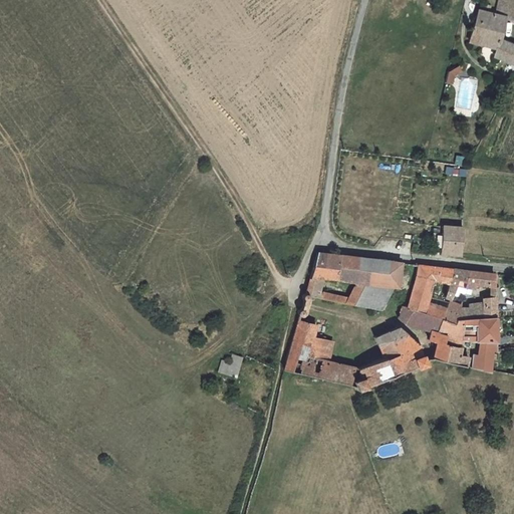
[(498,0),(496,10),(495,13),(479,9),(470,39),(497,48),(494,56),(513,64),(513,44),(501,39),(506,19),(513,21),(513,1),(510,0),(498,0)]
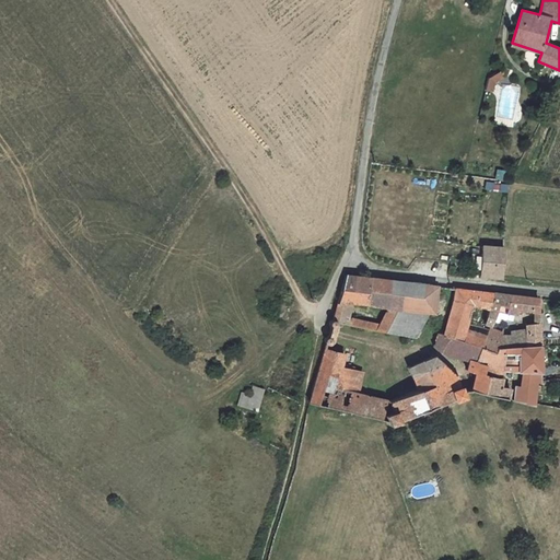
[(500,71),(483,80),(489,92),(496,89),(493,84),(504,79),(500,71)]
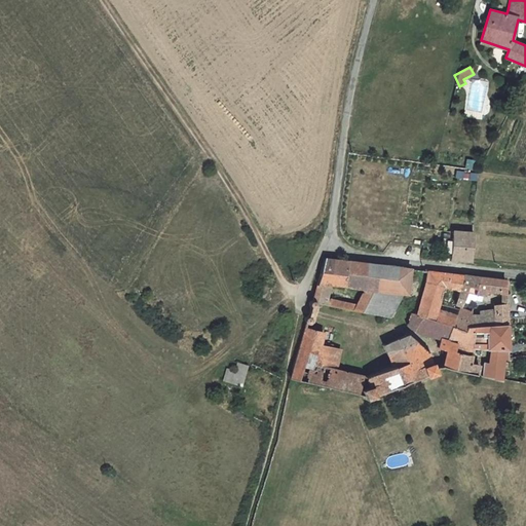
[(474,170),(475,160),(467,159),(466,168),(474,170)]
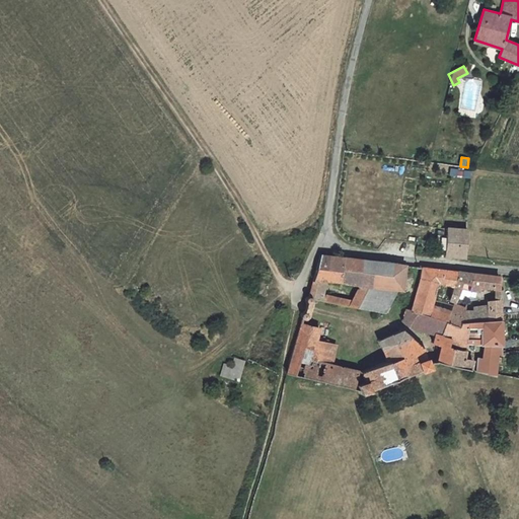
[(445,256),(464,257),(468,228),(450,226),(445,256)]
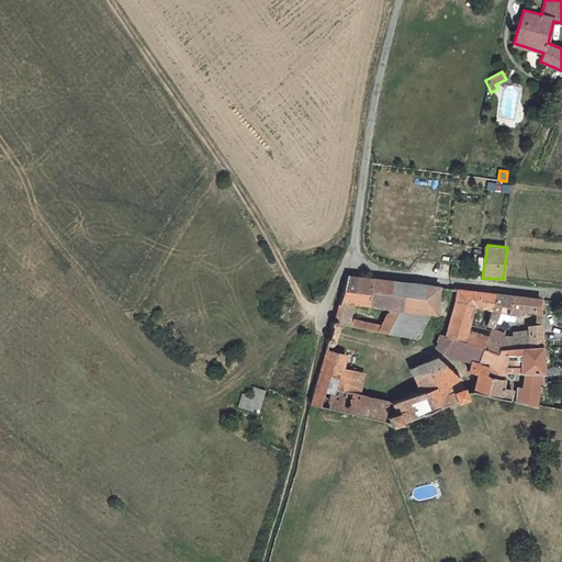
[(353,304),(389,310),(430,314),(436,315),(440,289),(348,277),(340,303),(353,304)]
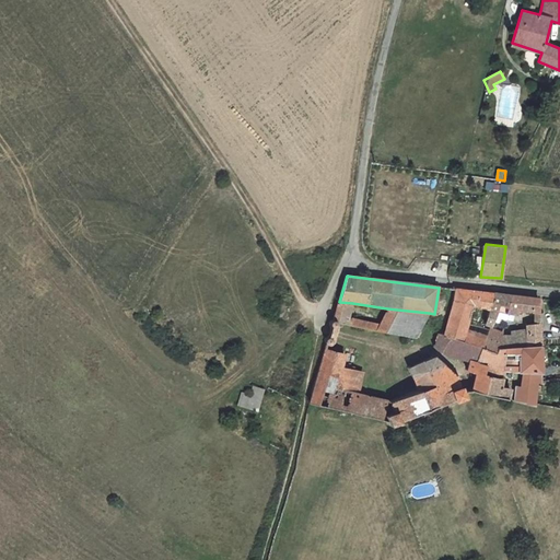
[(443,336),(479,347),(481,348),(488,331),(494,318),(497,314),(488,311),(492,294),(456,290),(443,336)]
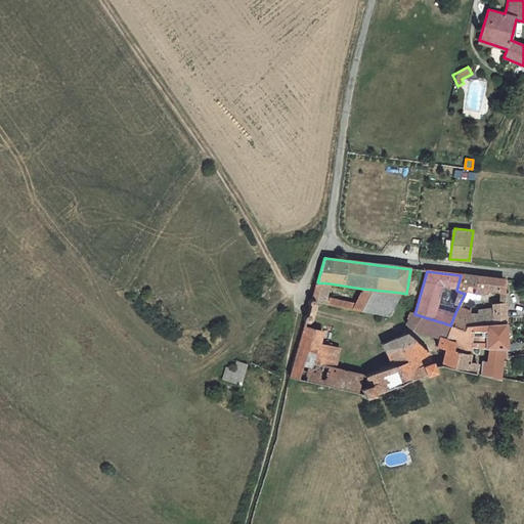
[(480,297),(482,292),(506,295),(505,281),(461,275),(456,291),(465,294),(463,298),(474,300),(475,295),(480,297)]
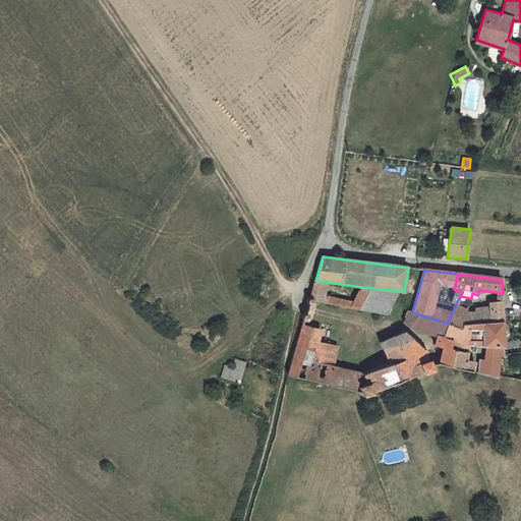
[(315,281),(311,293),(325,296),(328,282),(315,281)]
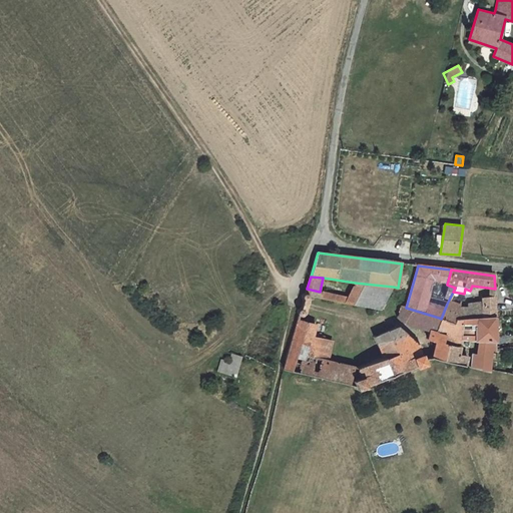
[(355,283),(347,297),(344,303),(380,310),(393,287),(355,283)]
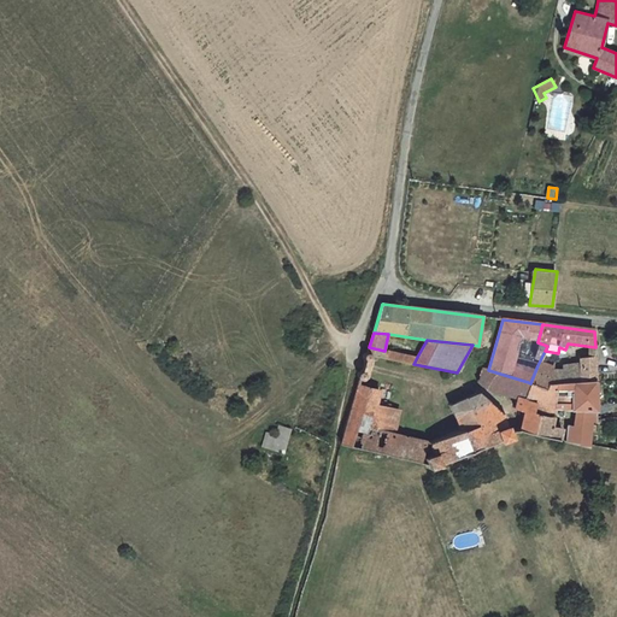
[(369,356),(413,364),(417,357),(385,351),(369,347),(368,353),(369,356)]
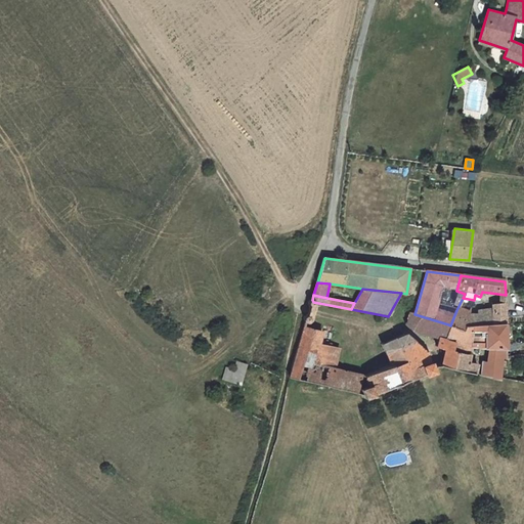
[(506,303),(491,303),(492,310),(492,324),(507,323),(506,303)]
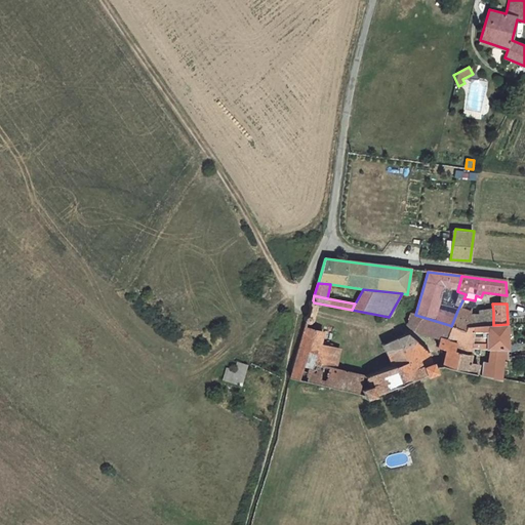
[(466,330),(468,326),(472,317),(457,311),(451,326),(466,330)]
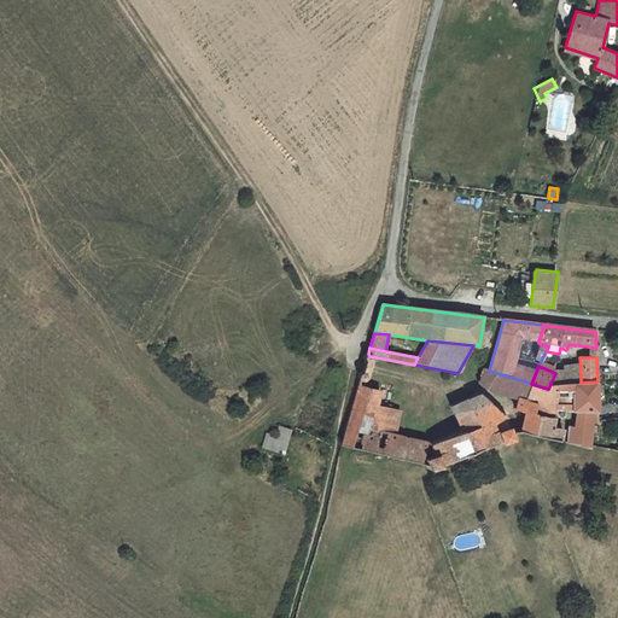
[(551,384),(581,383),(581,366),(566,367),(565,377),(555,373),(551,384)]
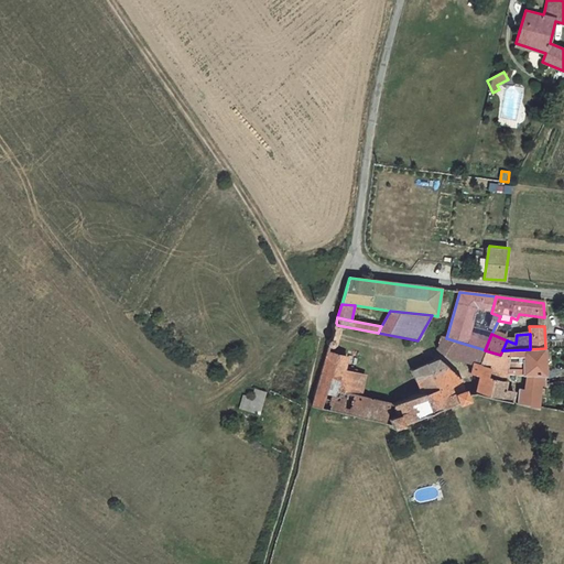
[(446,338),(440,336),(435,351),(440,355),(473,362),(478,364),(483,349),(446,338)]
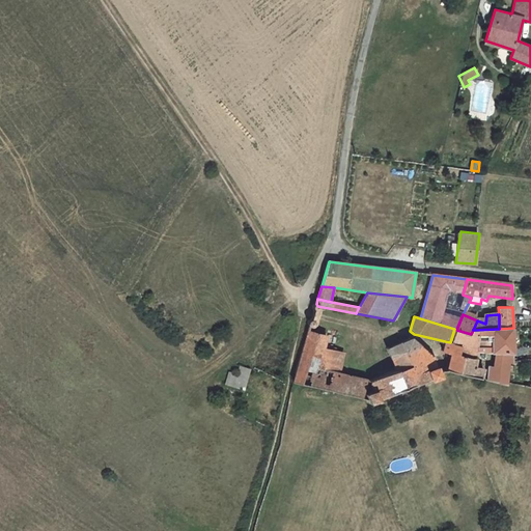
[(477,352),(493,353),(512,355),(515,355),(513,328),(499,329),(473,330),(471,334),(456,330),(454,329),(450,342),(445,341),(443,351),(450,352),(470,352),(477,352)]
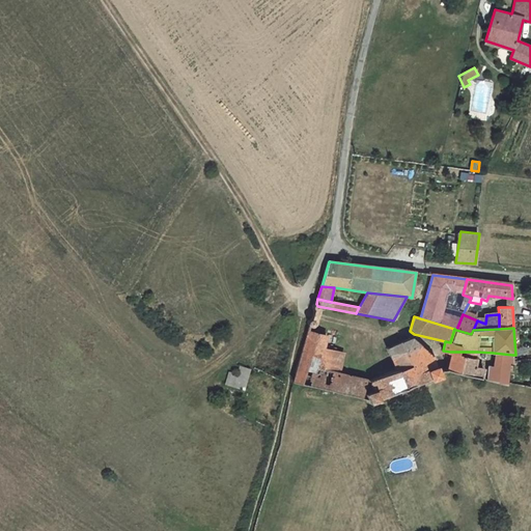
[(395,371),(368,381),(339,373),(316,368),(323,347),(326,335),(308,332),(292,385),(361,399),(366,400),(367,404),(376,400),(375,398),(428,379),(430,381),(439,378),(439,374),(431,356),(413,338),(386,348),(395,371)]
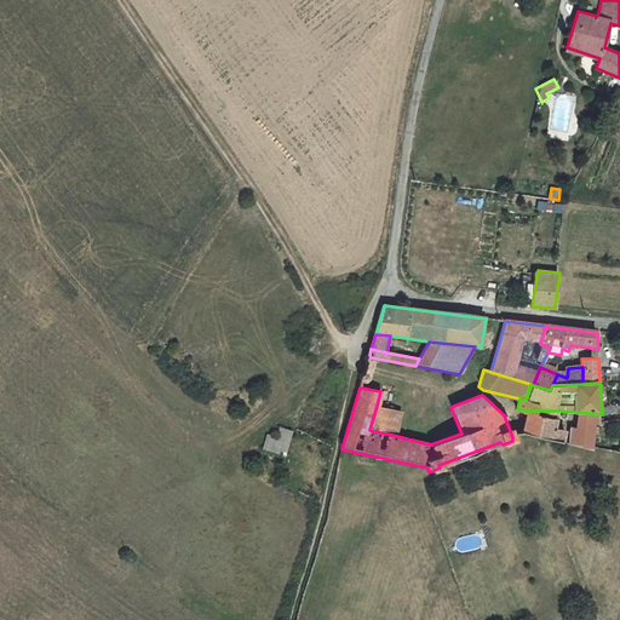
[(369,430),(396,436),(402,413),(377,406),(369,430)]
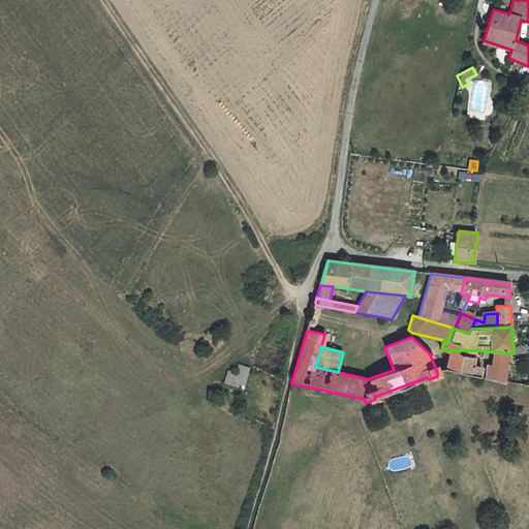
[(491,351),(475,350),(474,358),(490,361),(491,351)]
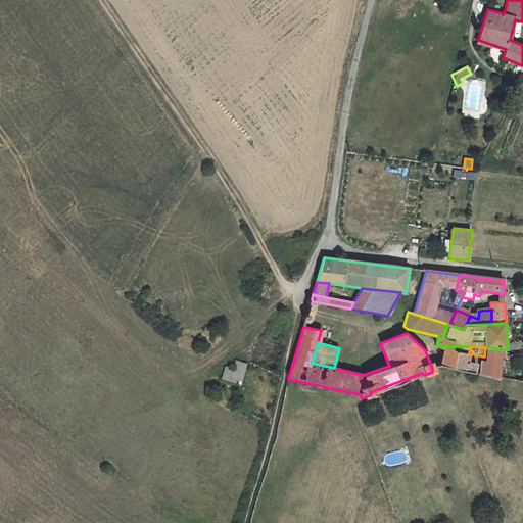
[(497,378),(498,377),(505,349),(485,347),(484,357),(480,375),(497,378)]
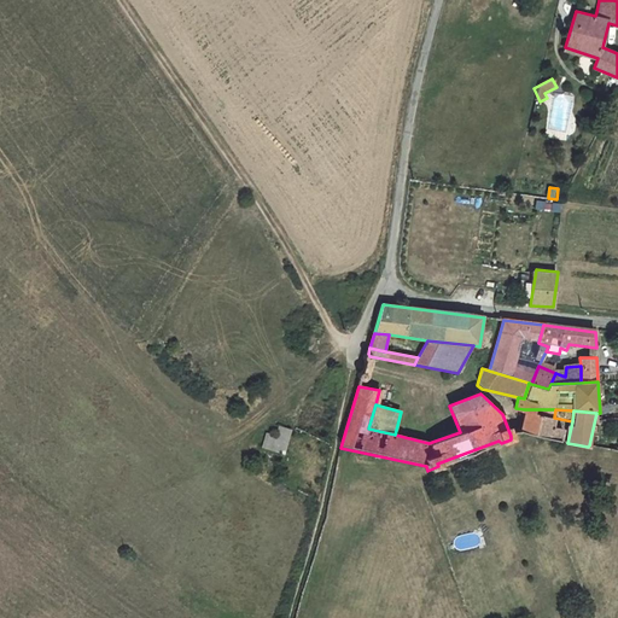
[(518,432),(519,432),(561,442),(565,429),(553,426),(554,418),(522,418),(518,432)]
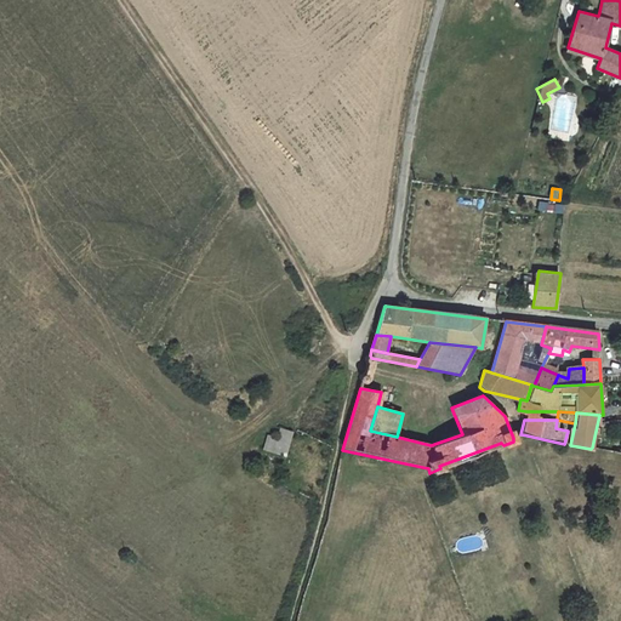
[(266,437),(262,450),(283,455),(289,431),(275,428),(273,438),(266,437)]
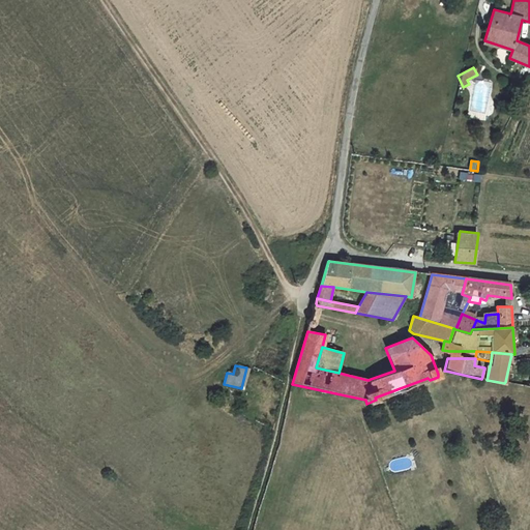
[(388,461),(390,472),(412,468),(410,458),(388,461)]
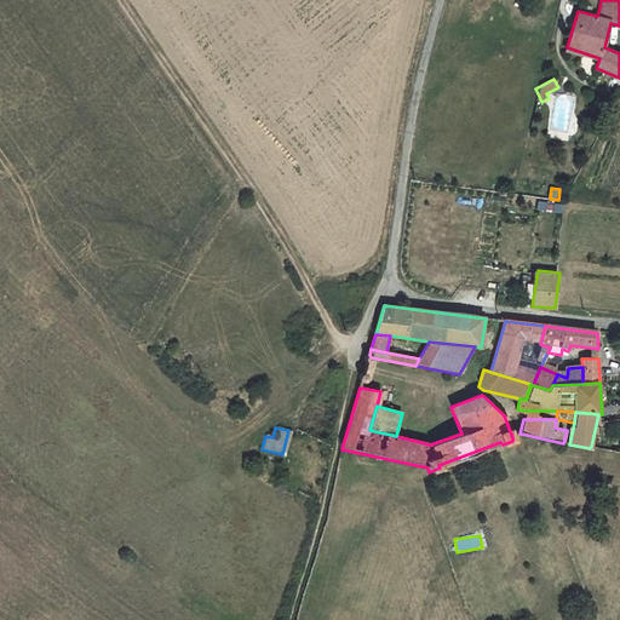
All buildings are outlined.
